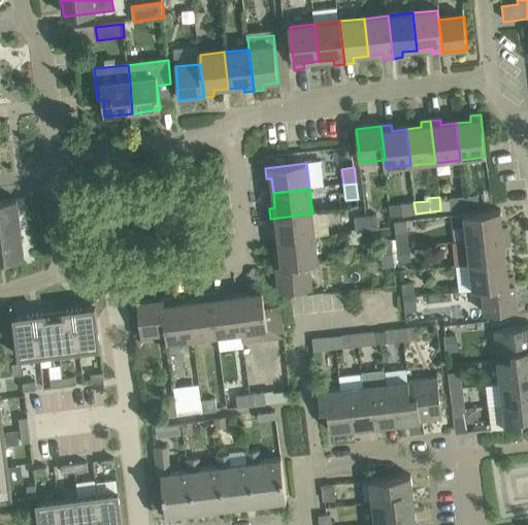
[(477,197),(464,199),(465,209),(479,207),(477,197)]
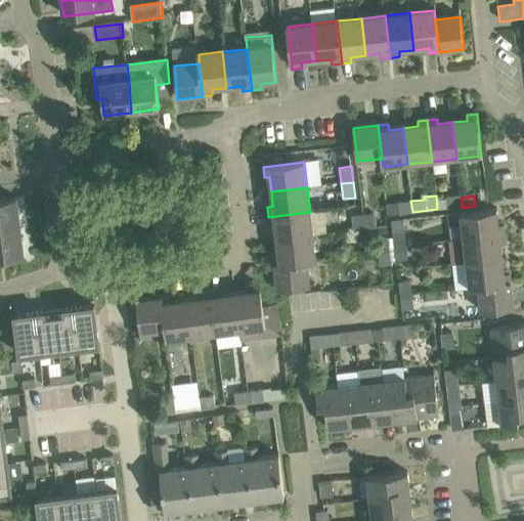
[(461,198),(446,200),(447,210),(462,208),(461,198)]
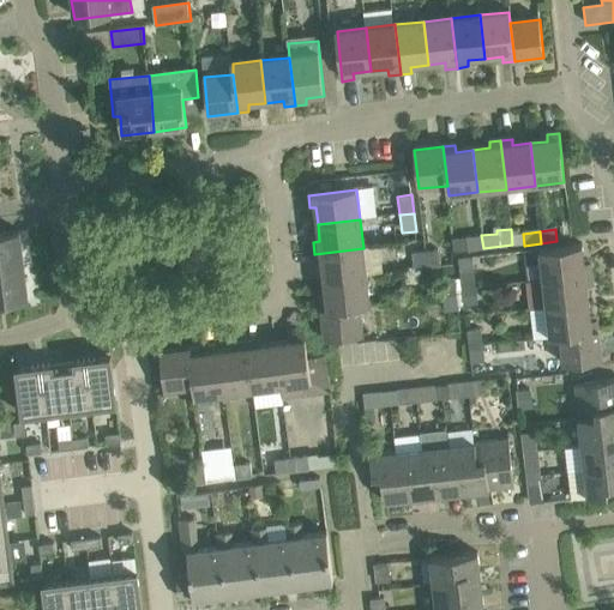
[(0,269),(24,266),(19,234),(0,235),(0,269)]
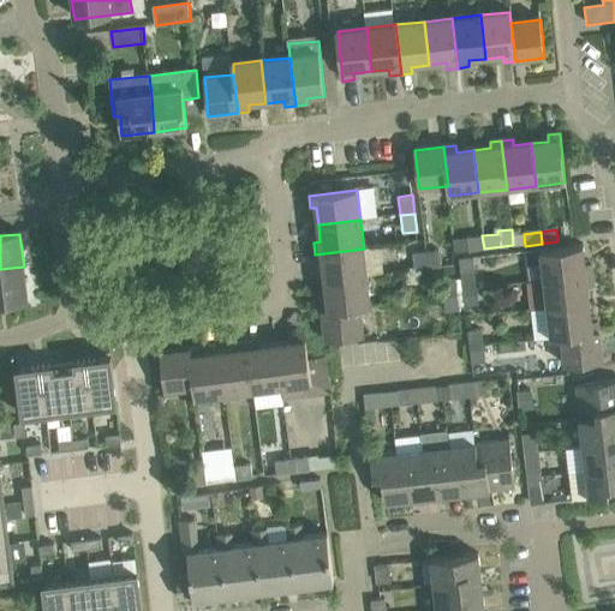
[(455,251),(484,249),(482,235),(454,239),(455,251)]
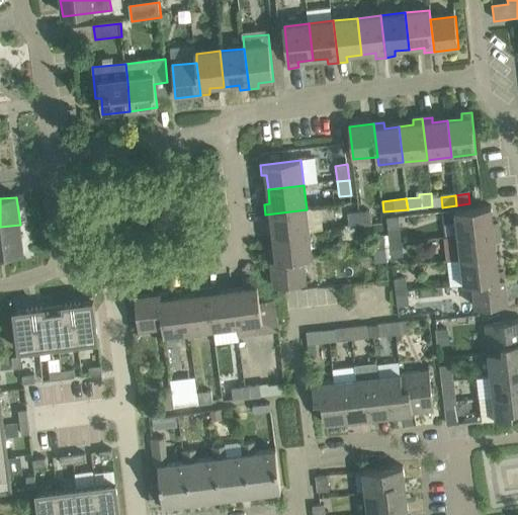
[(457,211),(459,237),(500,232),(499,223),(494,224),(492,207),(457,211)]
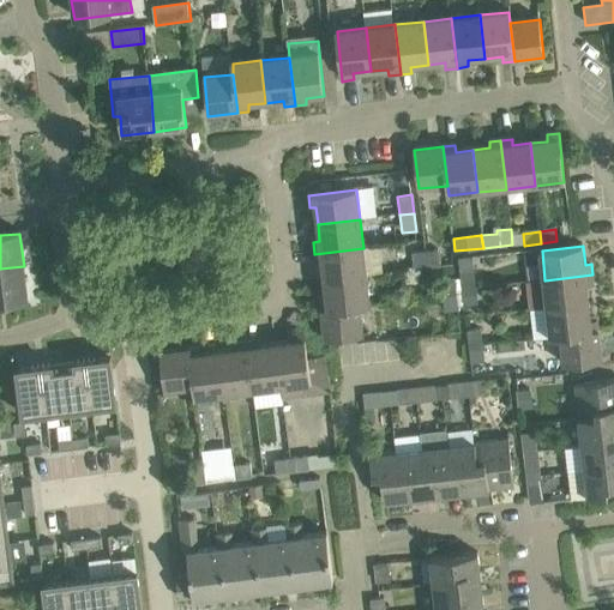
[(323,264),(324,282),(367,277),(363,248),(314,254),(315,265),(323,264)]
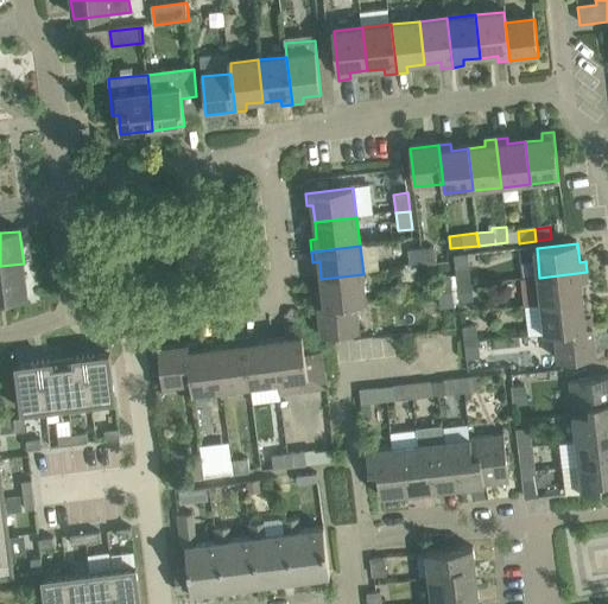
[(434,248),(420,250),(423,266),(436,265),(434,248)]
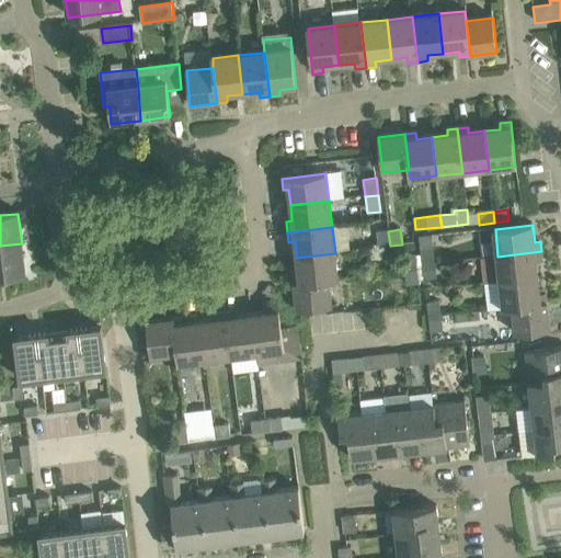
[(388,231),(376,232),(378,247),(390,246),(388,231)]
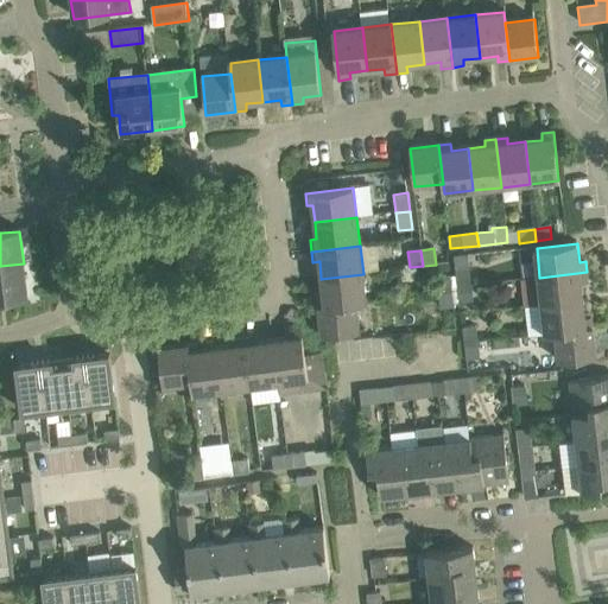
[(468,254),(454,255),(456,286),(472,284),(468,254)]
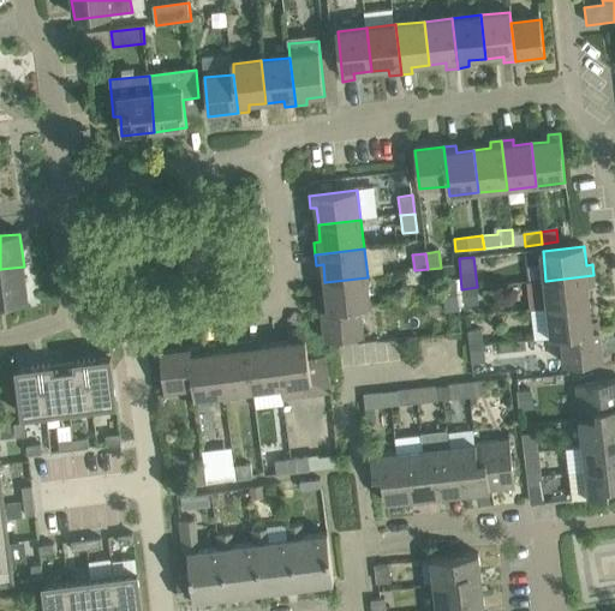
[(24,267),(0,269),(0,304),(28,300),(24,267)]
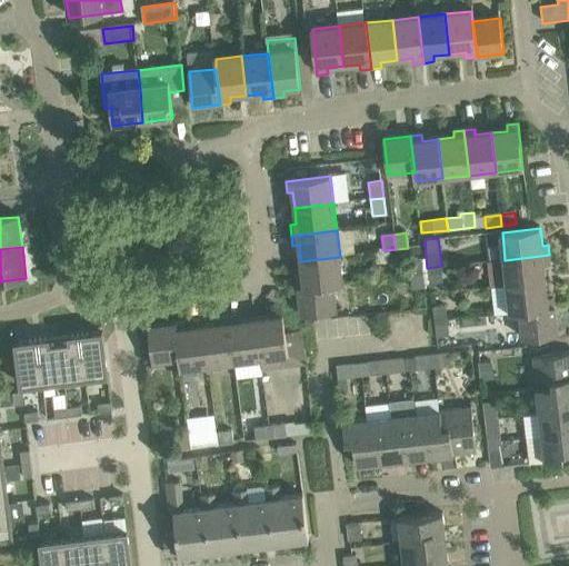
[(505,260),(508,287),(547,283),(545,267),(550,266),(549,255),(505,260)]
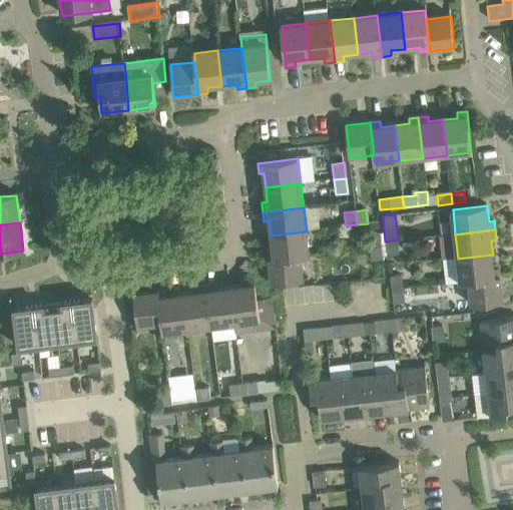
[(269,261),(301,257),(310,256),(307,231),(271,235),(273,249),(268,250),(269,261)]
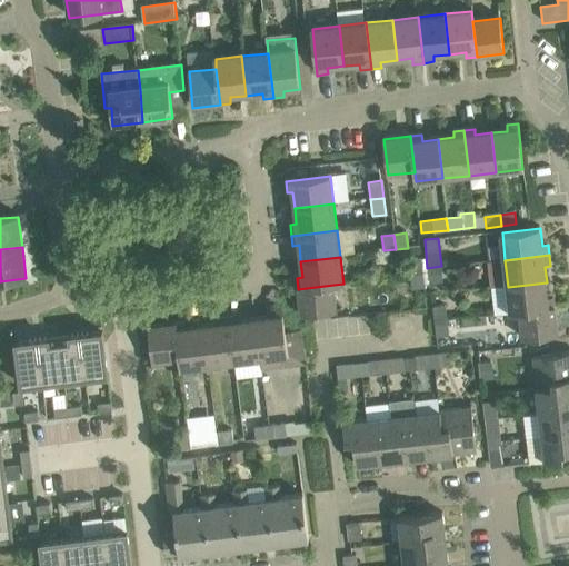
[(408,259),(409,274),(421,272),(420,258),(408,259)]
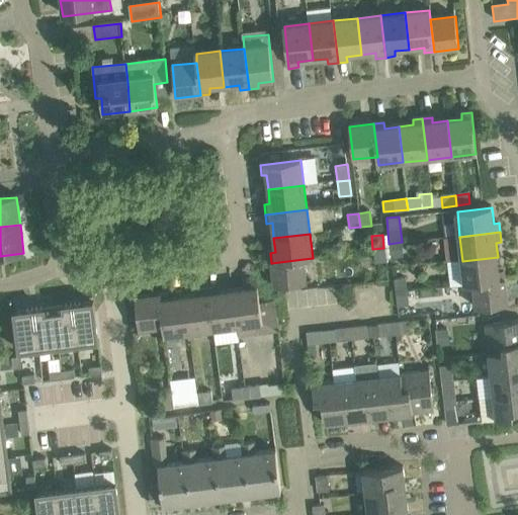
[(402,242),(389,244),(391,257),(404,256),(402,242)]
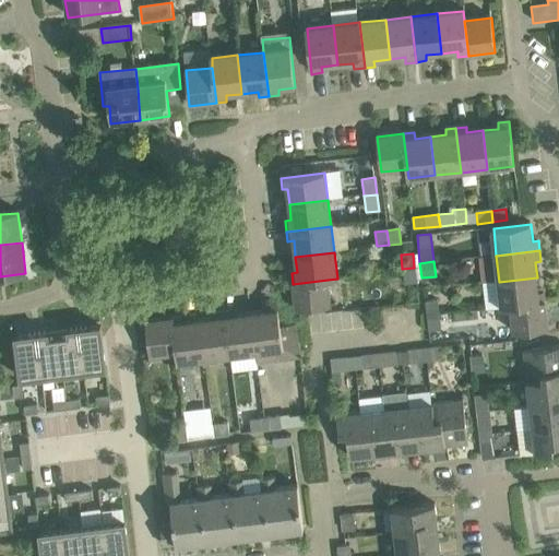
[(416,283),(414,268),(402,269),(403,284),(416,283)]
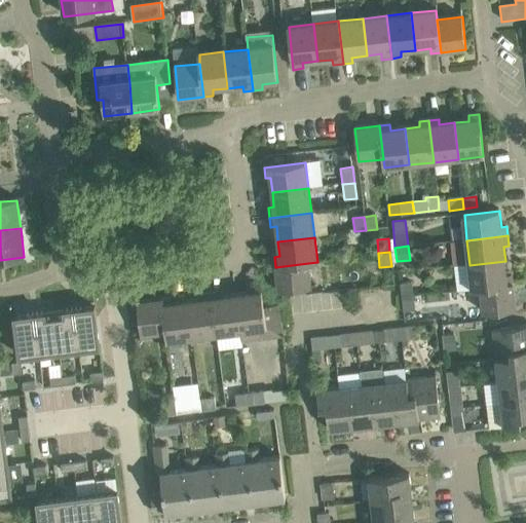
[(473,291),(513,285),(512,275),(506,275),(505,261),(470,265),(473,291)]
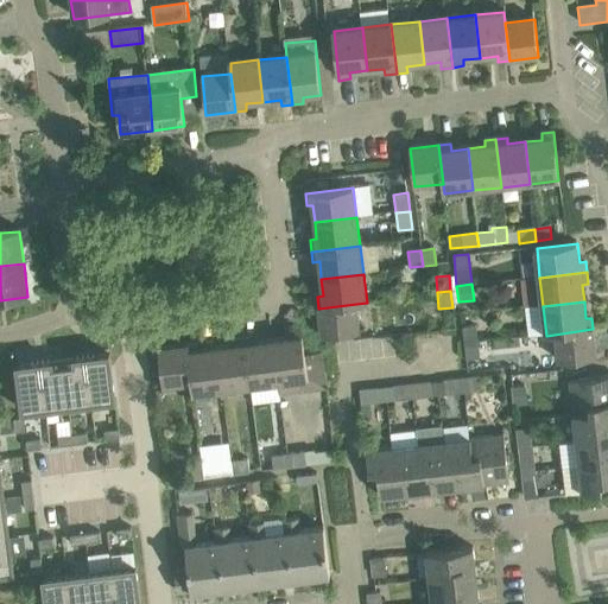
[(356,304),(318,309),(322,337),(360,332),(356,304)]
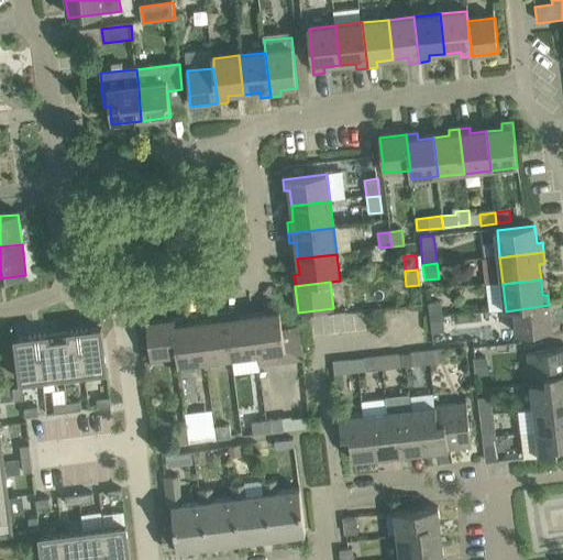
[(429,305),(430,320),(443,319),(441,304),(429,305)]
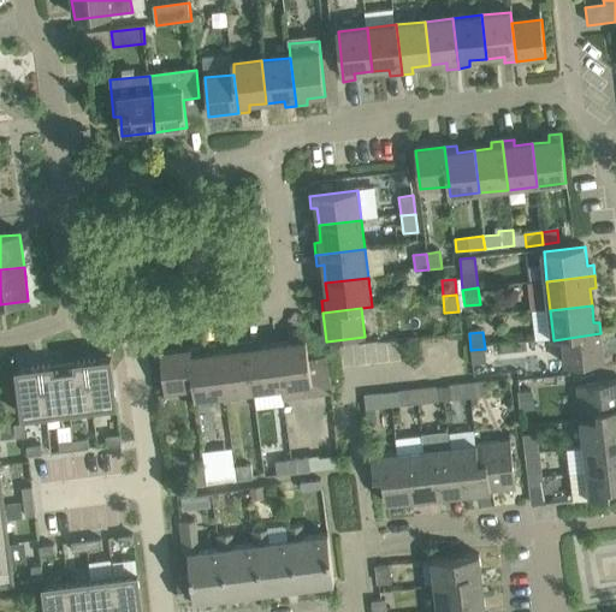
[(600,333),(554,340),(546,342),(550,369),(604,363),(600,333)]
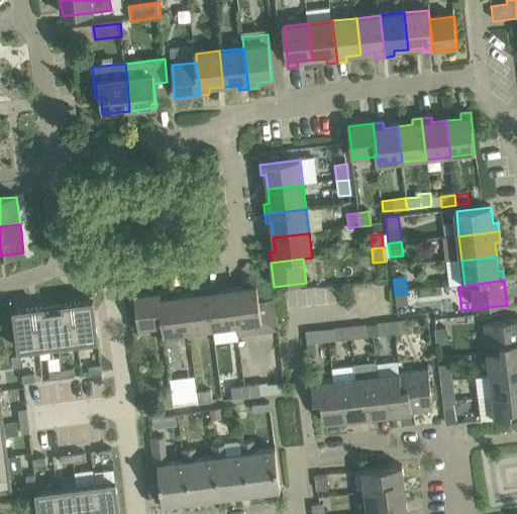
[(247,289),(232,291),(237,327),(238,336),(278,331),(274,301),(260,302),(256,282),(246,284),(247,289)]
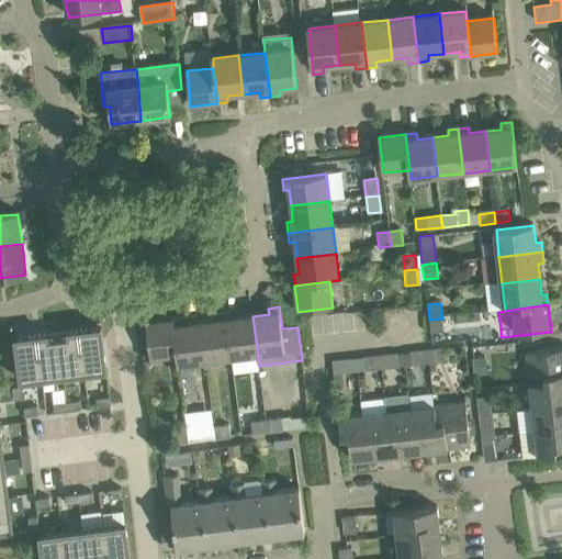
[(236,312),(226,313),(232,359),(258,356),(253,316),(237,317),(236,312)]
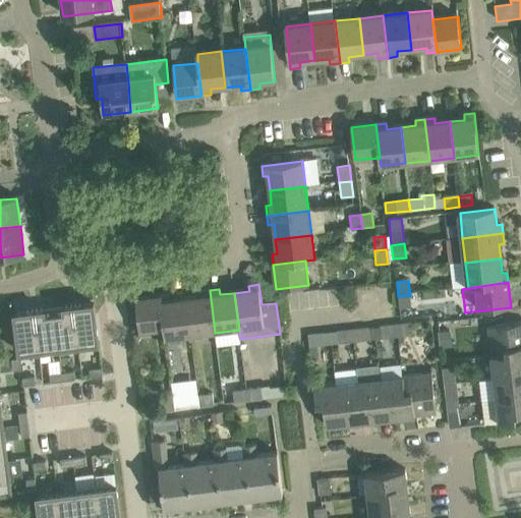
[(200,297),(186,299),(190,336),(215,333),(210,290),(199,292),(200,297)]
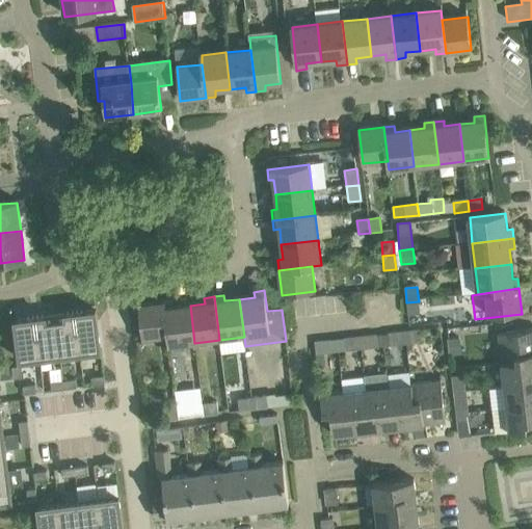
[(419,301),(406,302),(409,325),(428,323),(426,300),(419,301)]
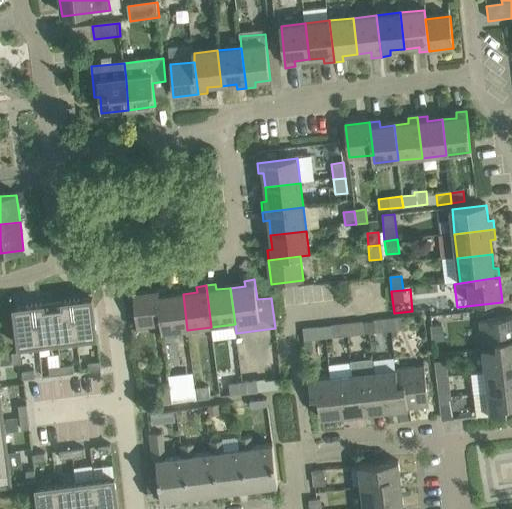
[(159,292),(162,324),(165,344),(181,342),(179,331),(187,330),(183,294),(168,296),(167,290),(159,292)]
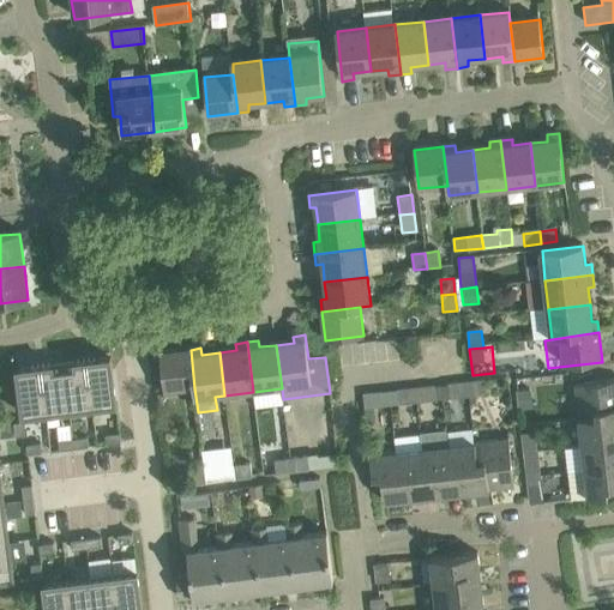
[(166,392),(194,388),(191,350),(160,354),(166,392)]
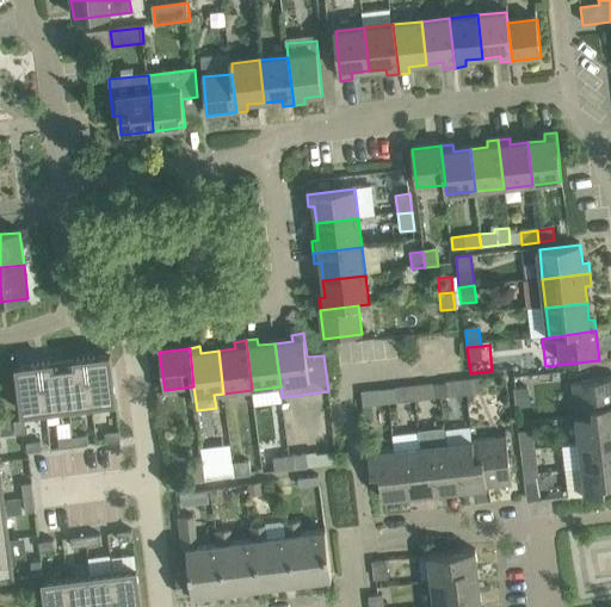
[(110,357),(86,360),(92,406),(116,403),(110,357)]
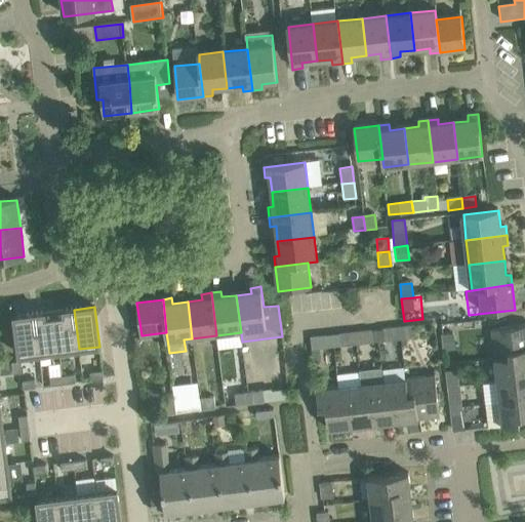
[(74,310),(54,312),(59,352),(79,349),(74,310)]
